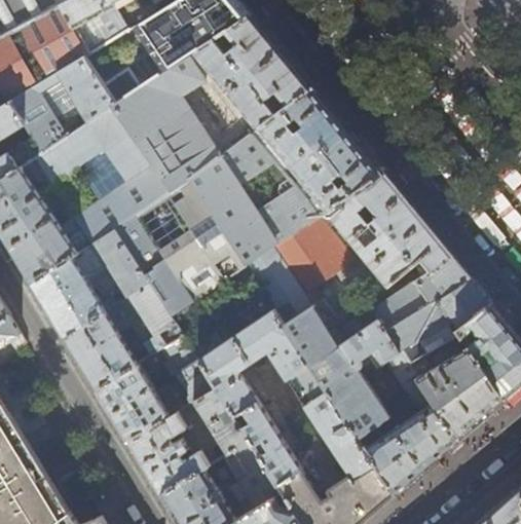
[(0,35),(57,5),(66,0),(0,0),(0,35)]
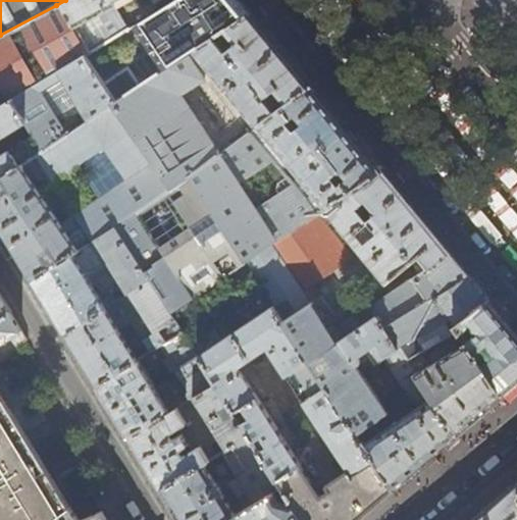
[(65,0),(56,5),(86,55),(124,32),(114,15),(105,20),(100,12),(122,0),(146,0),(149,4),(156,0),(65,0)]
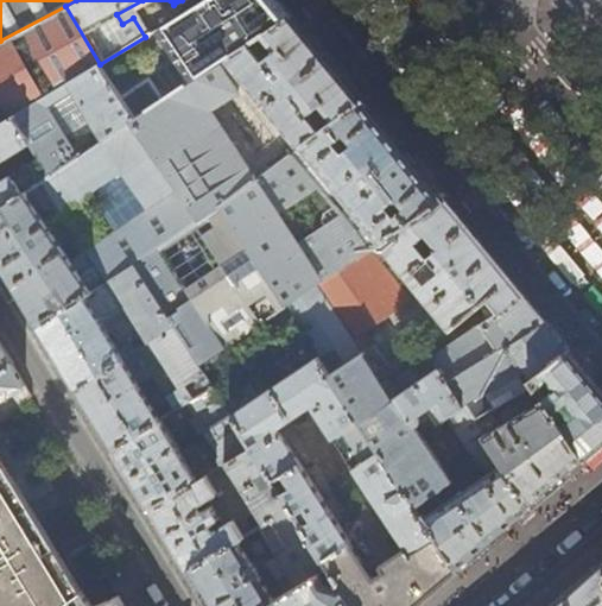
[(273,0),(204,0),(145,37),(178,88),(286,16),(273,0)]
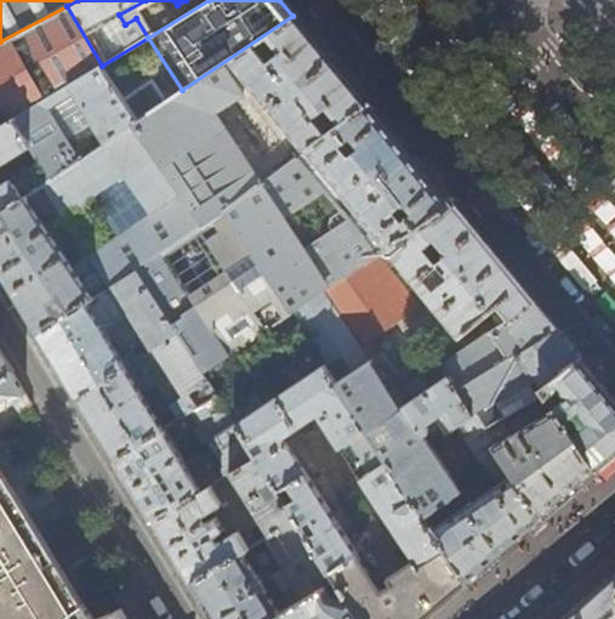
[(102,66),(67,6),(0,41),(0,113),(6,124),(21,115),(96,69),(102,66)]
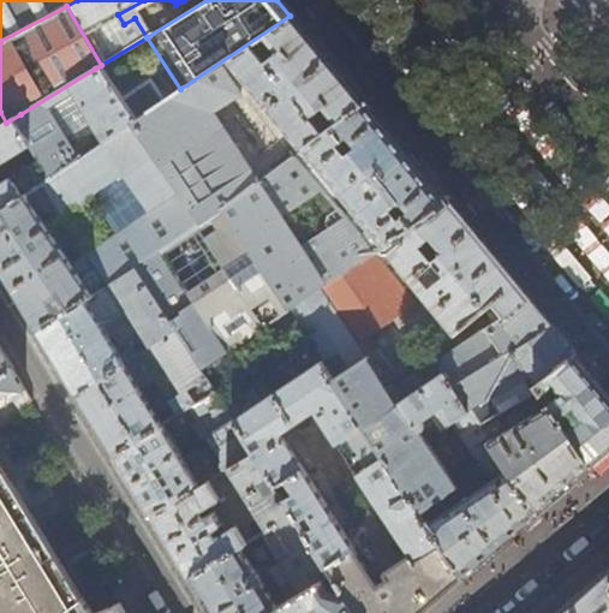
[(320,53),(290,16),(210,70),(201,76),(180,89),(130,121),(126,125),(195,225),(215,210),(251,184),(206,114),(236,95),(227,82),(236,76),(257,103),(273,91),(279,99),(264,111),(297,150),(362,103),(353,94),(320,53)]
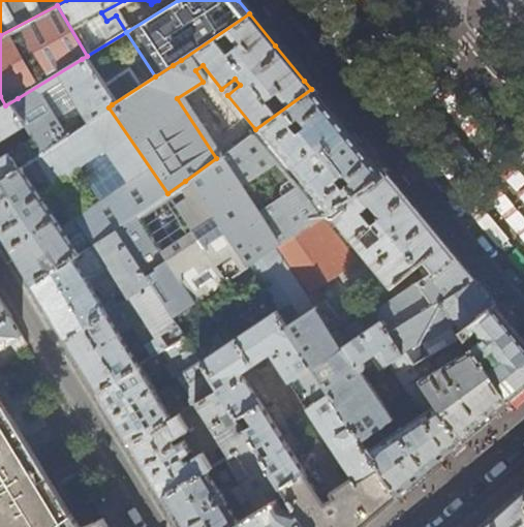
[(13,148),(23,165),(109,107),(112,104),(82,59),(18,98),(31,120),(23,125),(30,136),(13,148)]
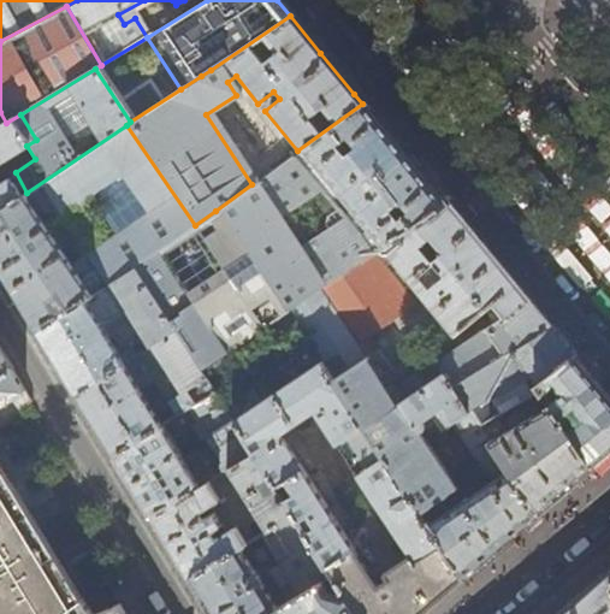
[(445,204),(398,147),(362,104),(297,151),(252,184),(215,211),(282,312),(367,255),(378,248),(445,204)]
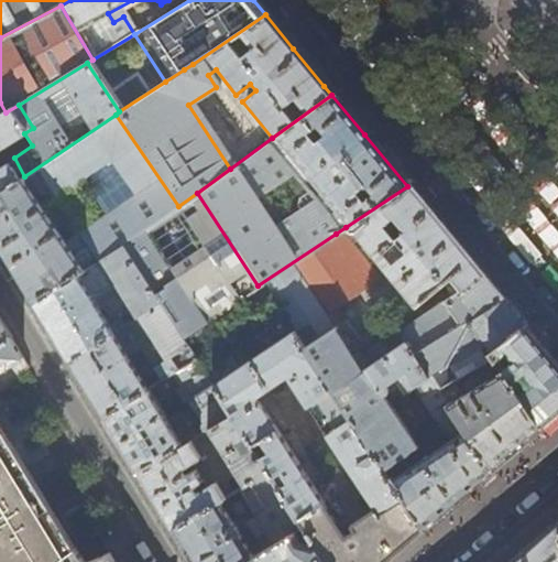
[(0,192),(18,181),(24,176),(14,158),(12,155),(0,162),(0,148),(24,133),(33,128),(19,105),(6,112),(0,116),(0,192)]
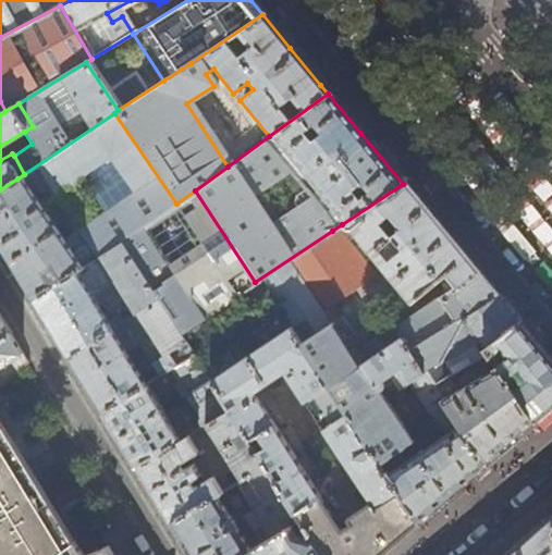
[(24,174),(17,179),(31,198),(36,195),(37,195),(48,187),(53,195),(81,177),(103,213),(75,233),(75,232),(60,242),(77,271),(93,262),(118,247),(176,204),(114,113),(24,174)]
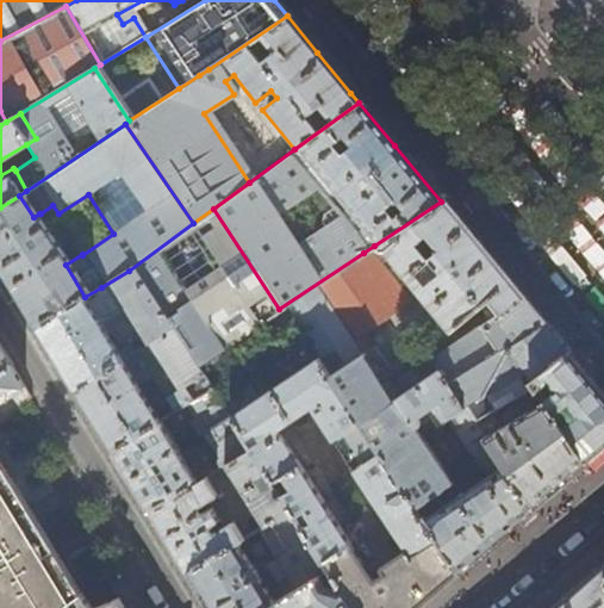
[(66,265),(33,217),(19,196),(0,208),(0,277),(1,279),(31,329),(80,299),(85,297),(66,265)]
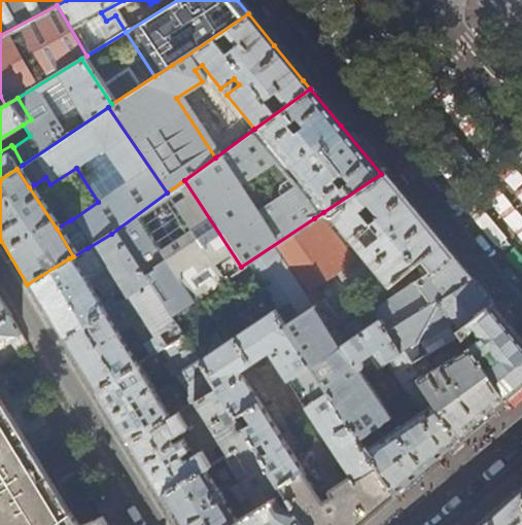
[(415,214),(381,174),(323,212),(377,277),(369,283),(377,293),(411,266),(418,277),(419,279),(450,258),(415,214)]
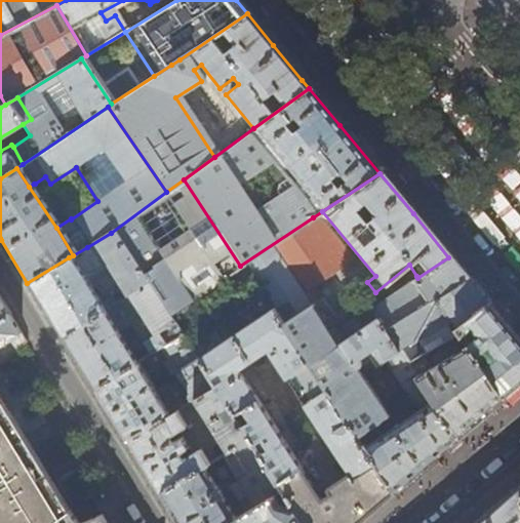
[(240,266),(184,179),(166,192),(111,233),(146,284),(166,317),(241,267),(240,266)]
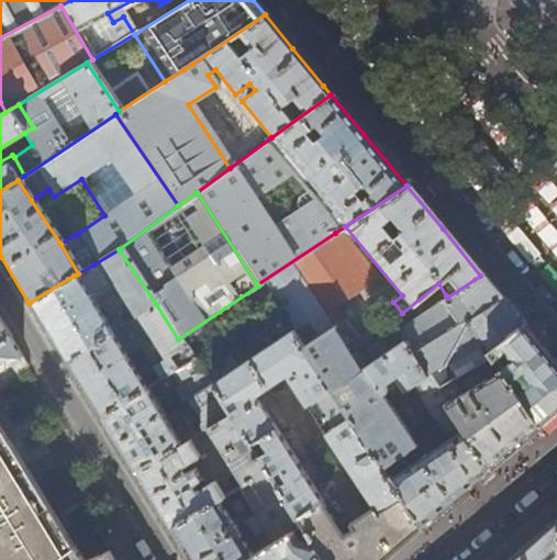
[(374,279),(335,233),(257,284),(258,286),(289,332),(299,348),(338,322),(340,321),(332,309),(374,279)]
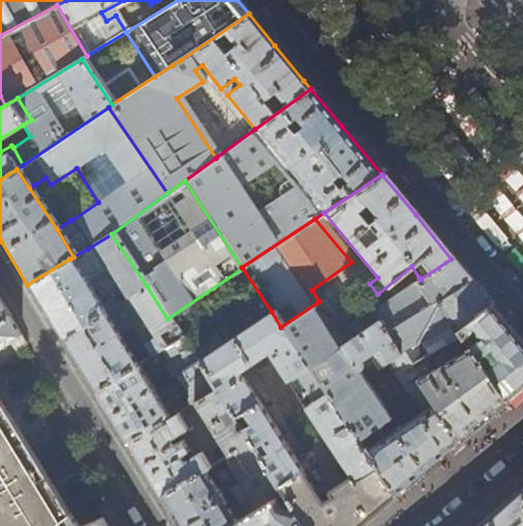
[(146,286),(111,234),(88,249),(119,294),(98,306),(69,259),(27,285),(43,310),(60,338),(146,286)]
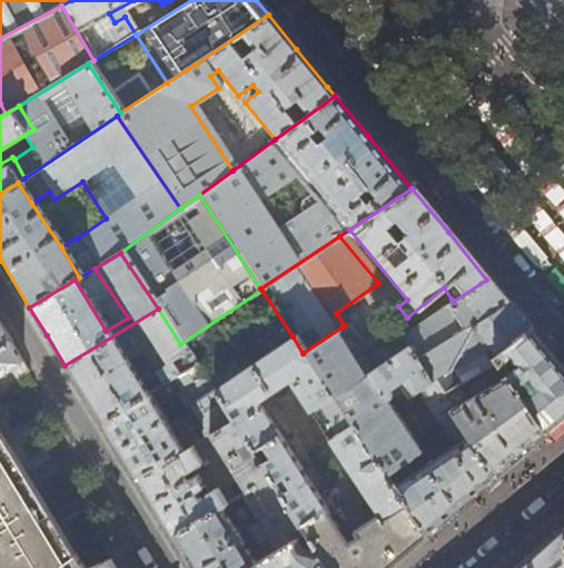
[(453,302),(452,300),(404,332),(403,342),(414,359),(506,303),(488,283),(486,280),(453,302)]
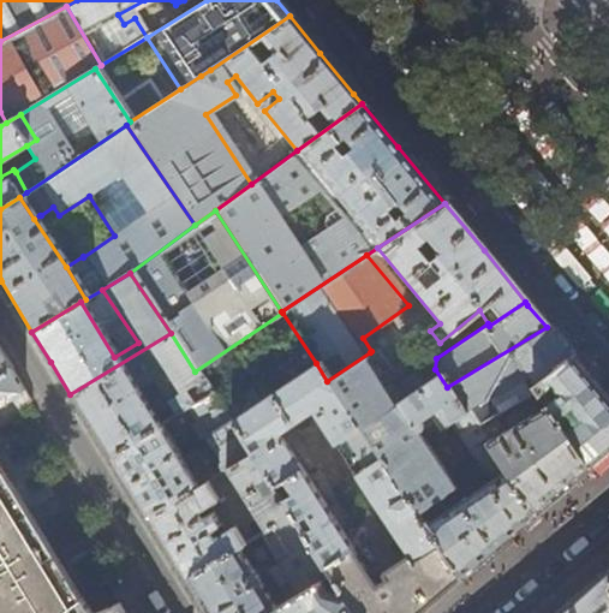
[(566,352),(547,327),(447,387),(475,428),(488,420),(523,399),(535,392),(532,387),(569,356),(566,352)]
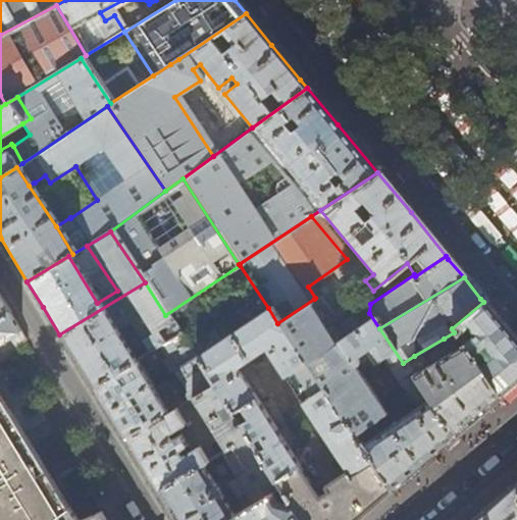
[(177,334),(165,315),(145,282),(59,334),(75,360),(92,386),(133,362),(114,331),(125,325),(126,326),(139,319),(150,335),(139,342),(146,354),(177,334)]
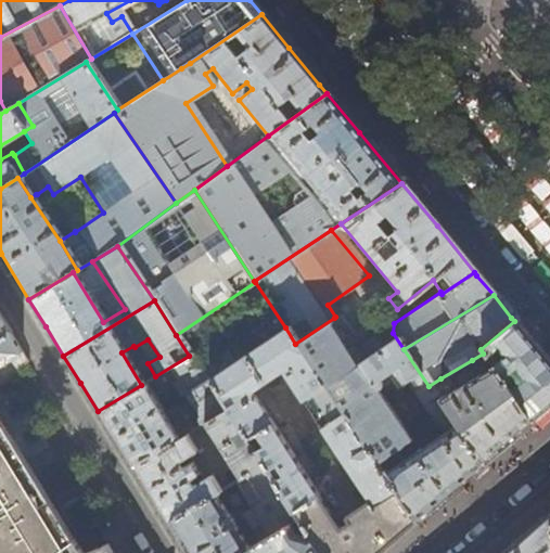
[(334,318),(295,344),(374,464),(408,442),(413,451),(426,444),(422,436),(414,440),(411,436),(407,439),(374,390),(387,383),(393,391),(401,385),(430,426),(439,436),(455,426),(429,386),(404,349),(393,333),(384,320),(353,345),(334,318)]
